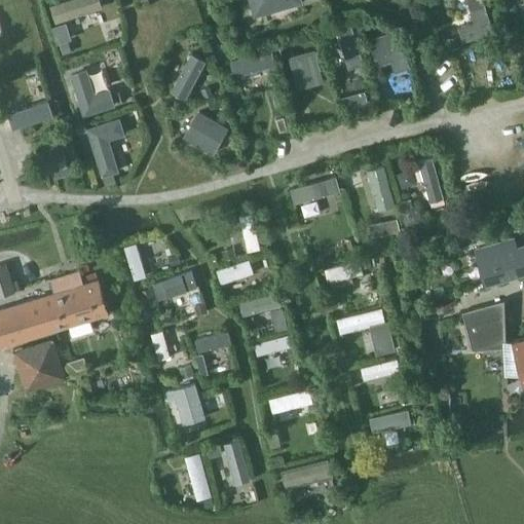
[(100,0),(72,0),(51,6),(57,25),(103,10),(100,0)]
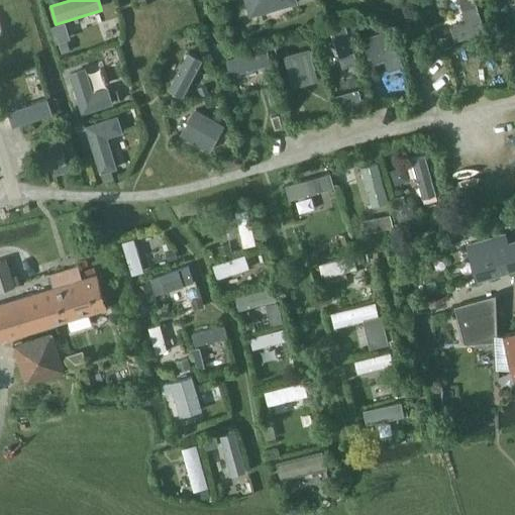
[(242,0),(248,18),(297,5),(295,0),(242,0)]
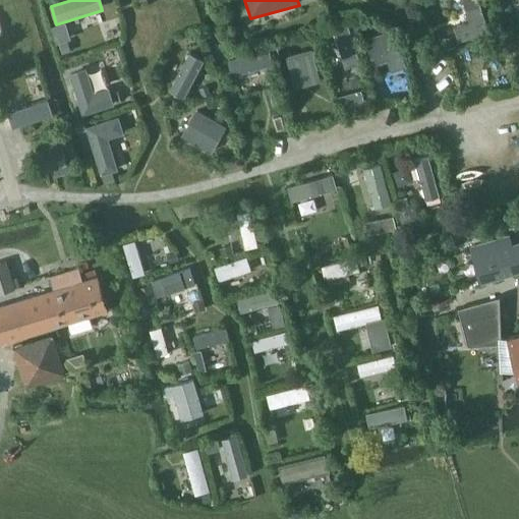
[(461,0),(467,22),(452,27),(458,43),(488,34),(477,0),(461,0)]
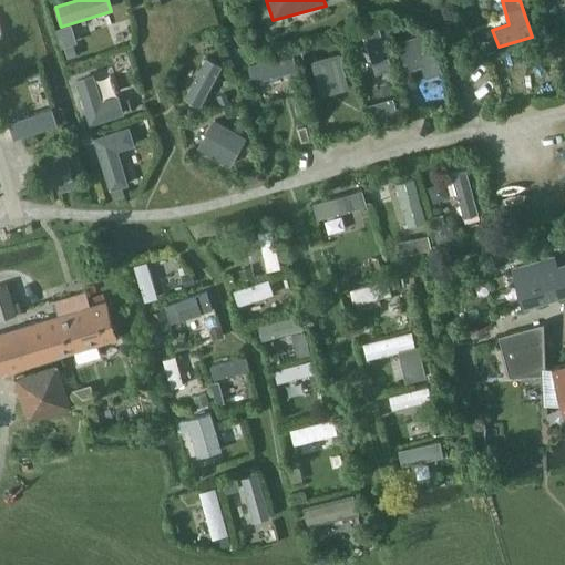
[(375,75),(391,70),(378,30),(361,34),(375,75)]
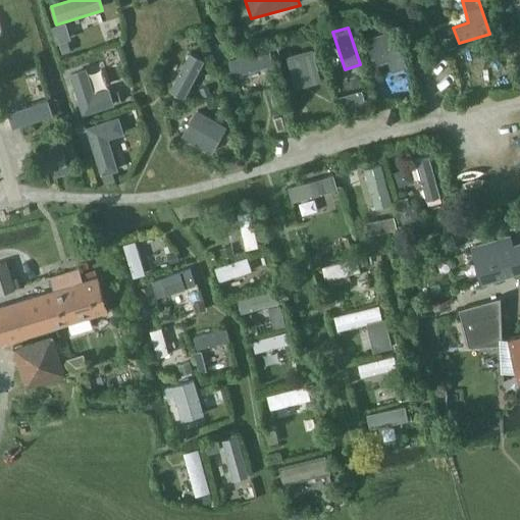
[(391,73),(406,68),(394,31),(378,36),(391,73)]
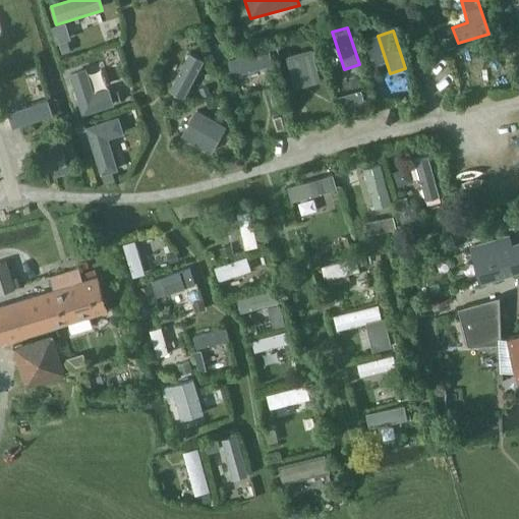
[(273,65),(268,49),(227,61),(231,77),(273,65)]
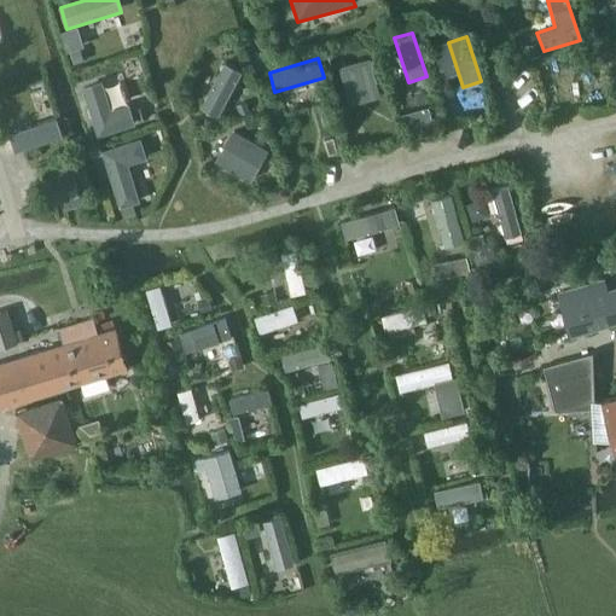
[(348,106),(381,99),(368,59),(337,68),(348,106)]
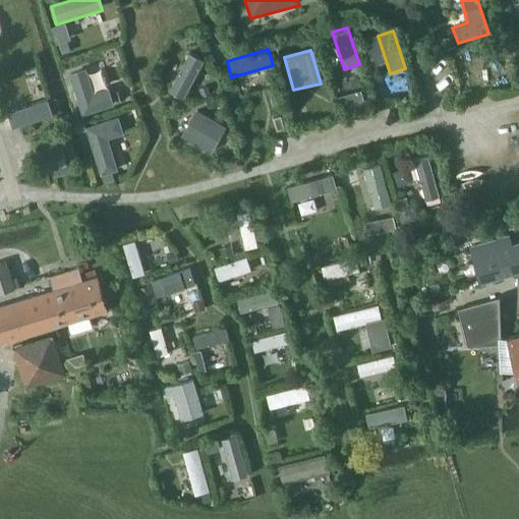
[(168,91),(182,99),(203,61),(188,54),(168,91)]
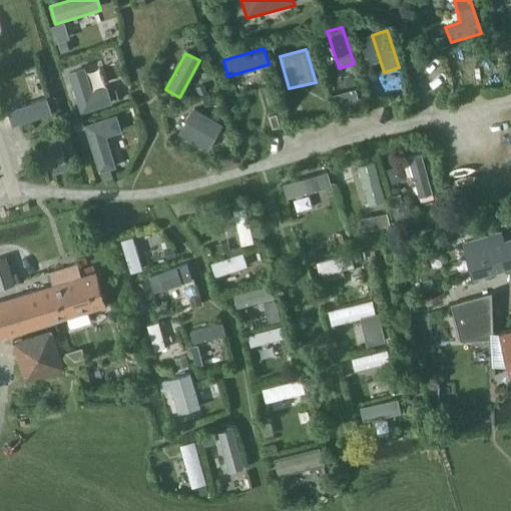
[(82,66),(67,71),(82,113),(112,103),(105,86),(91,91),(82,66)]
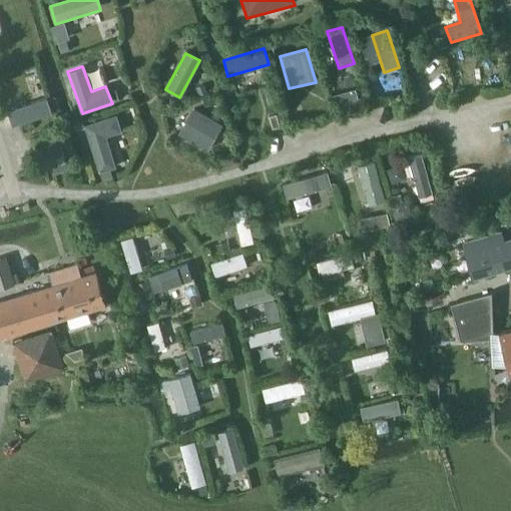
[(53,115),(47,98),(6,111),(11,128),(53,115)]
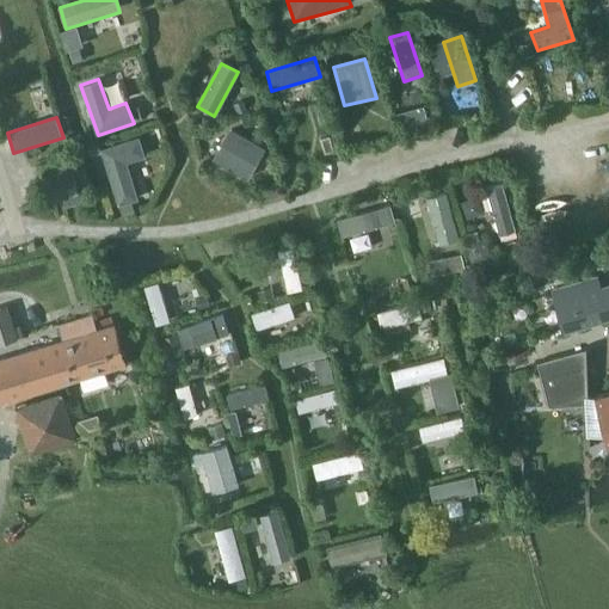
[(264,151),(229,131),(213,161),(247,180),(264,151)]
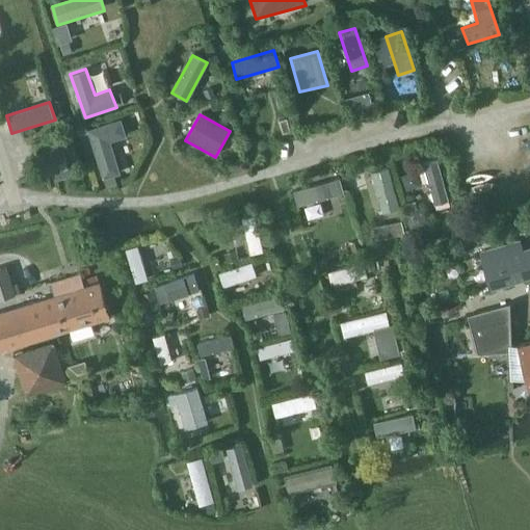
[(109,143),(126,137),(121,121),(86,131),(102,180),(120,175),(109,143)]
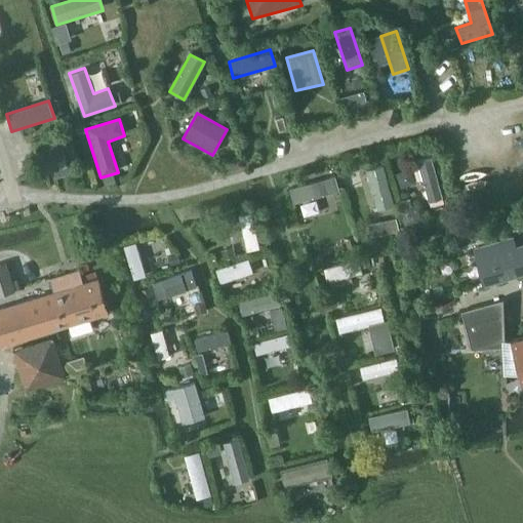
[(70,173),(61,142),(45,146),(55,177),(70,173)]
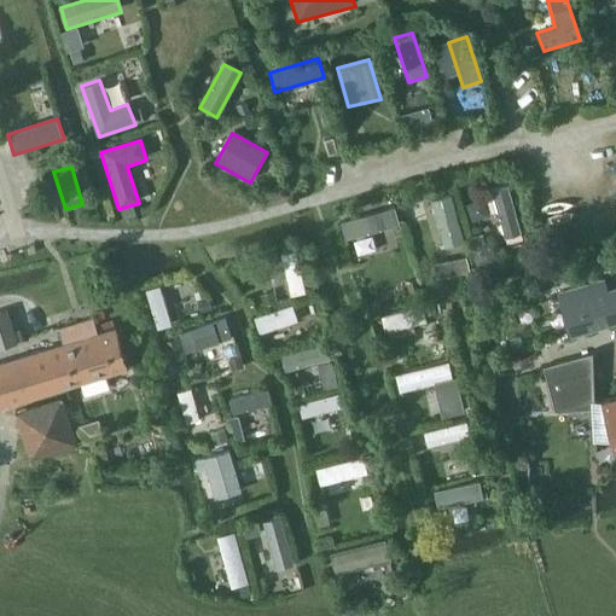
[(504,239),(521,234),(507,186),(490,191),(504,239)]
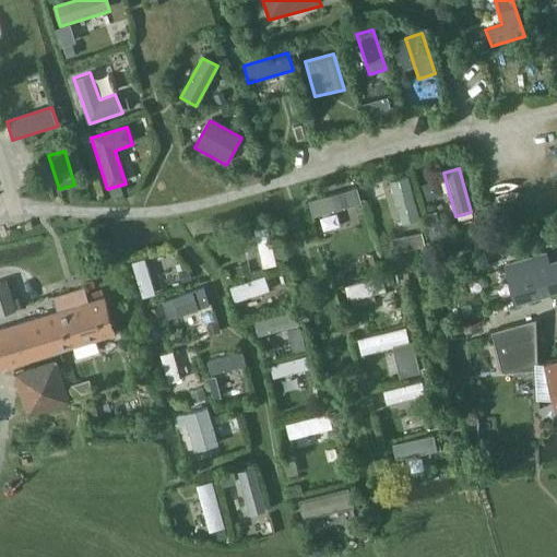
[(404,224),(418,220),(407,179),(393,182),(400,208),(404,224)]
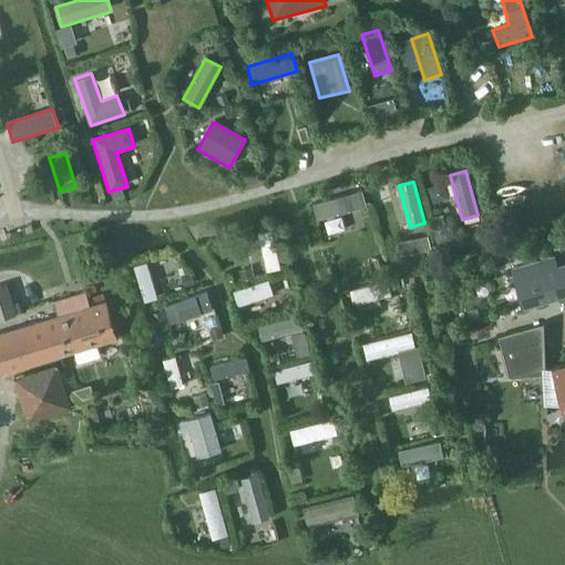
[(311,205),(316,221),(366,207),(361,191),(311,205)]
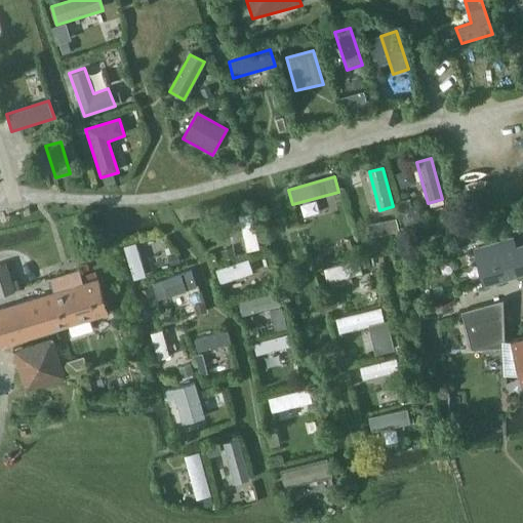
[(250,214),(238,217),(246,252),(258,249),(250,214)]
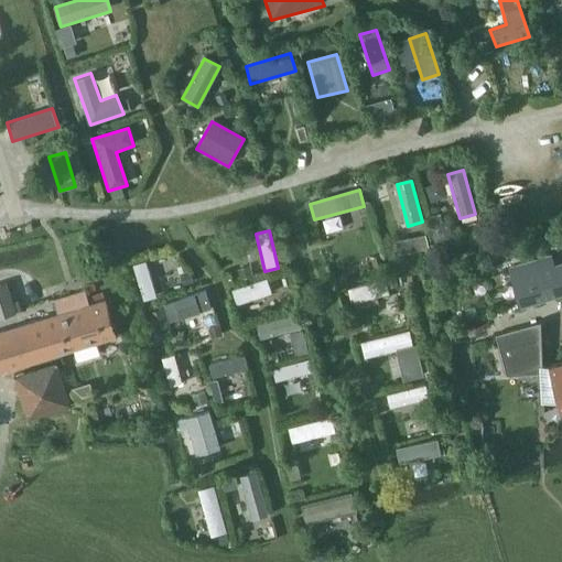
[(539,259),(509,268),(519,304),(561,291),(561,261),(541,268),(539,259)]
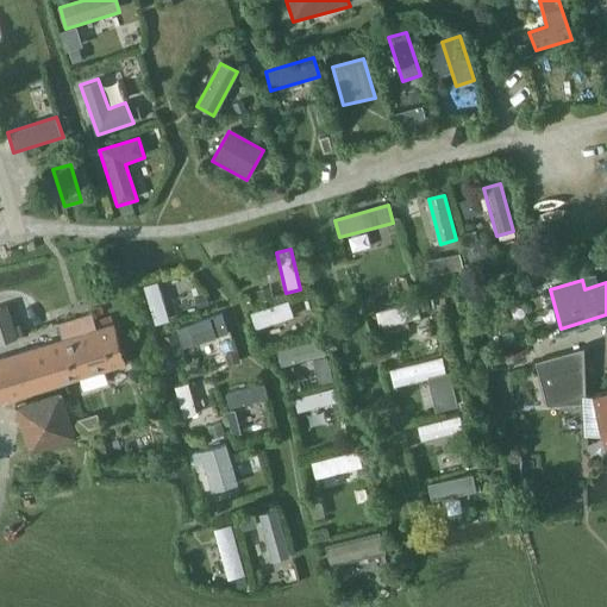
[(168,321),(157,283),(143,287),(154,325),(168,321)]
